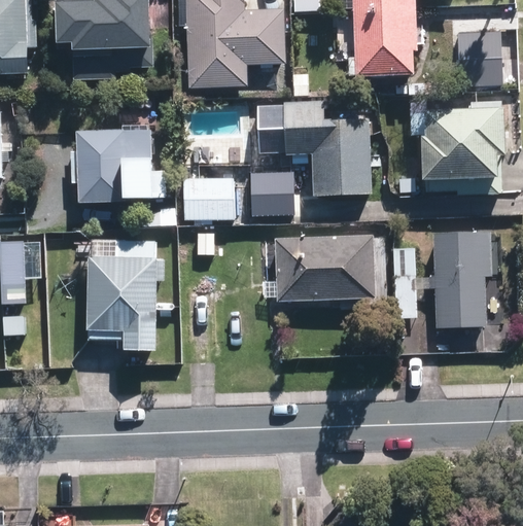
[(0,71),(28,71),(25,0),(0,0),(0,71)]
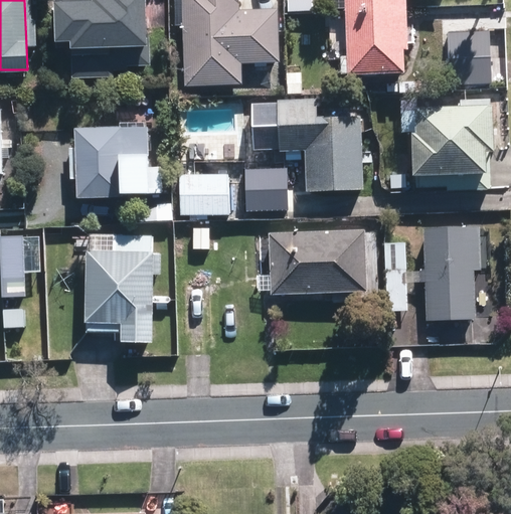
[(66,0),(68,18),(112,17),(111,0),(66,0)]
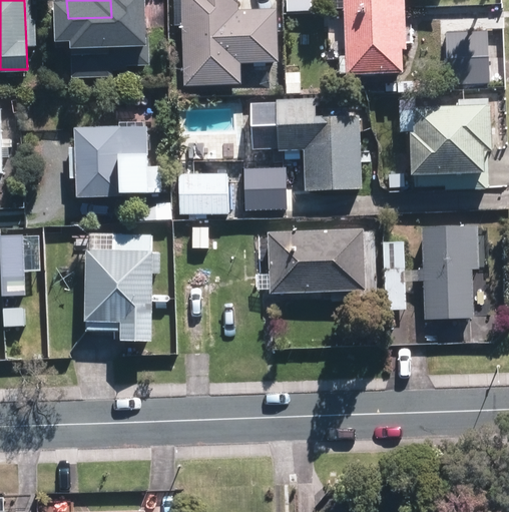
[(179,0),(182,85),(241,83),(240,64),(279,62),(277,7),(237,9),(236,0),(179,0)]
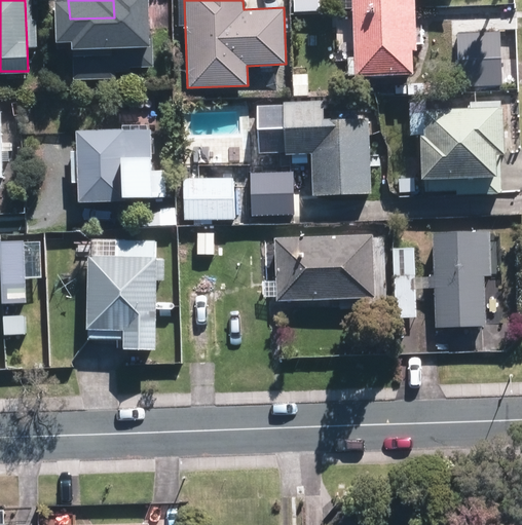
[(292,0),(293,9),(308,8),(307,0),(292,0)]
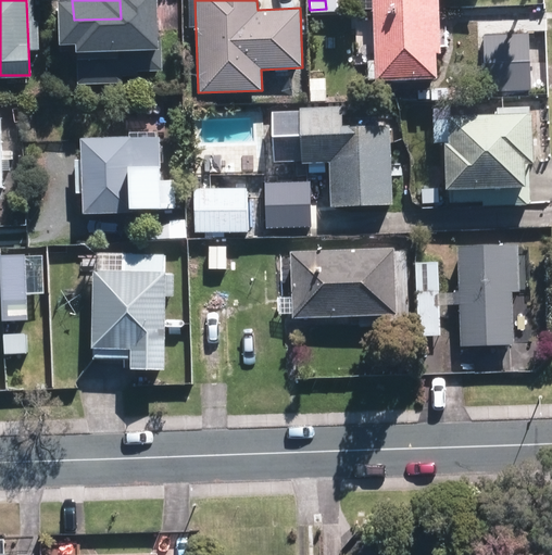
[(373,0),(374,12),(376,60),(367,61),(368,79),(376,79),(376,83),(439,79),(438,54),(443,54),(441,8),(440,0),(373,0)]
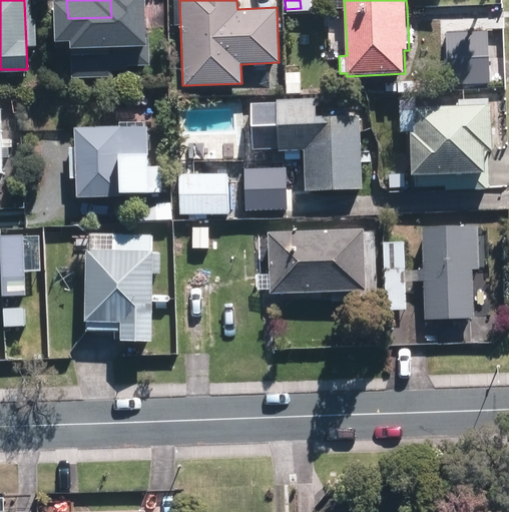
[(489,83),(487,31),(444,33),(447,84),(489,83)]
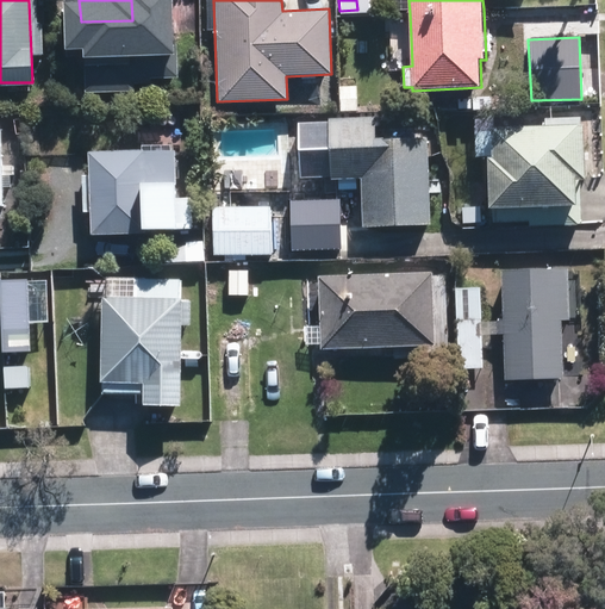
[(361,227),(430,225),(428,137),(375,140),(374,116),(329,118),(330,179),(360,178),(361,227)]
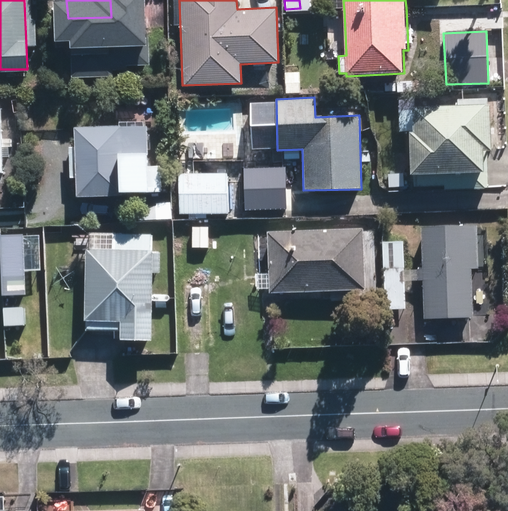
[(490,106),(412,107),(412,132),(409,132),(410,184),(442,184),(442,188),(485,187),(485,148),(491,147),(490,106)]
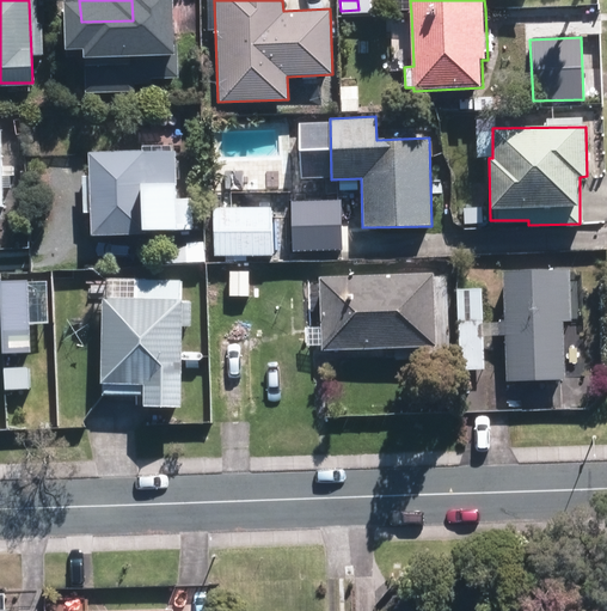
[(89,232),(189,226),(188,196),(173,197),(172,147),(84,150),(89,232)]
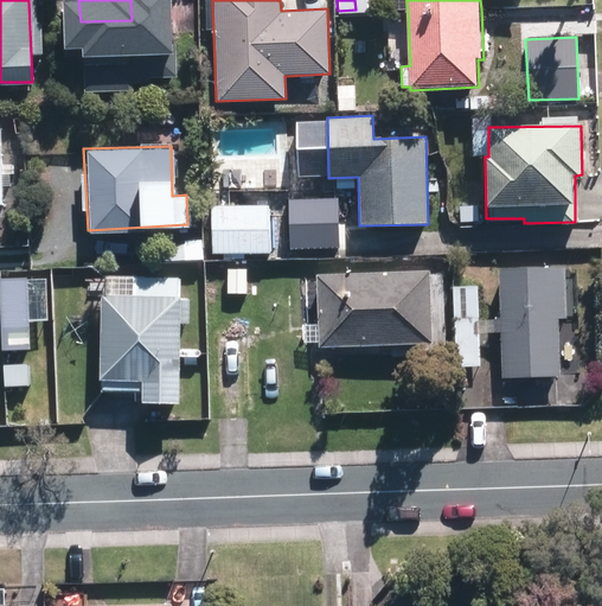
[(268,205),(209,205),(209,254),(269,254),(268,205)]
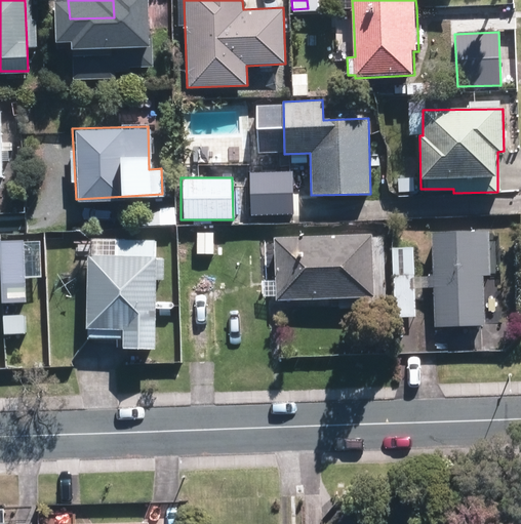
[(126,200),(89,201),(89,220),(126,220),(126,200)]
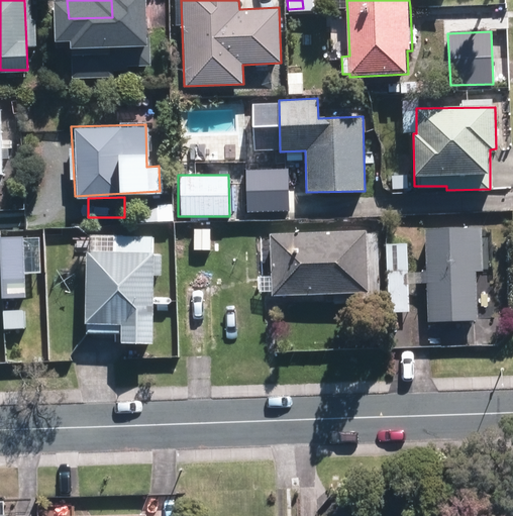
[(154,204),(132,204),(133,217),(154,216),(154,204)]
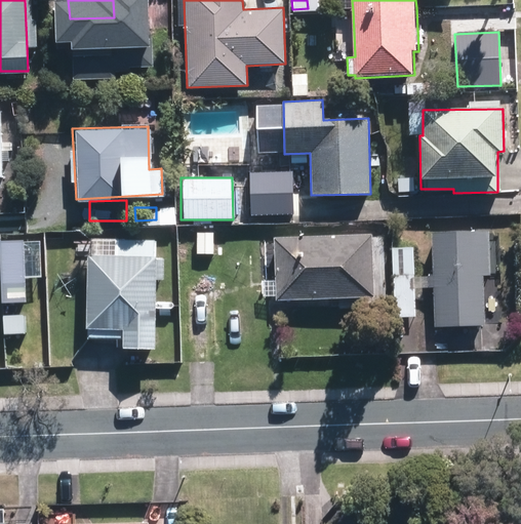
[(490,275),(489,232),(433,233),(433,274),(413,274),(412,245),(391,245),(392,315),(414,315),(413,287),(433,287),(434,326),(485,324),(484,274),(490,275)]
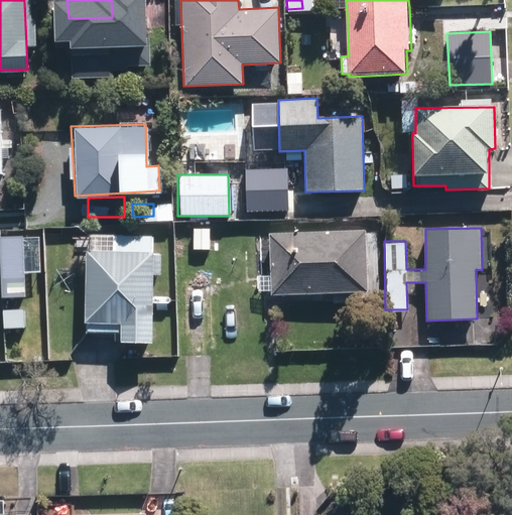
[(369,291),(366,231),(269,234),(271,294),(369,291)]
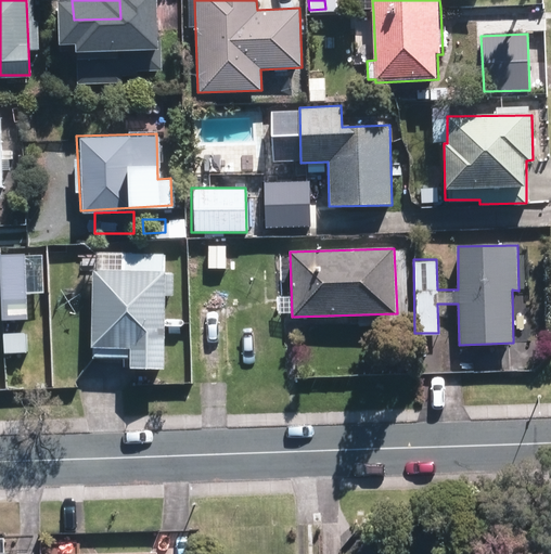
[(0,351),(5,351),(5,355),(22,355),(20,300),(5,301),(4,260),(0,260),(0,351)]
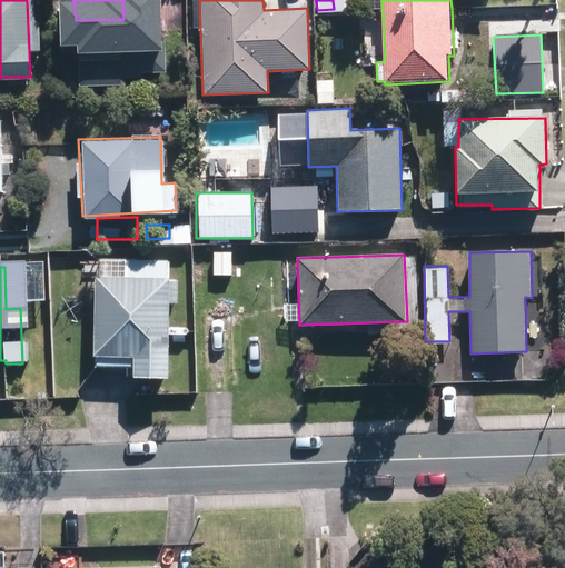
[(119,318),(96,318),(96,339),(119,339),(119,318)]
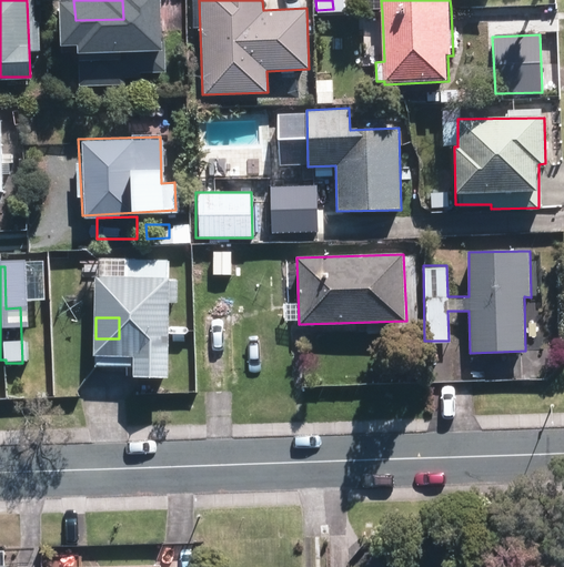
[(122,345),(70,347),(72,384),(124,383),(122,345)]
